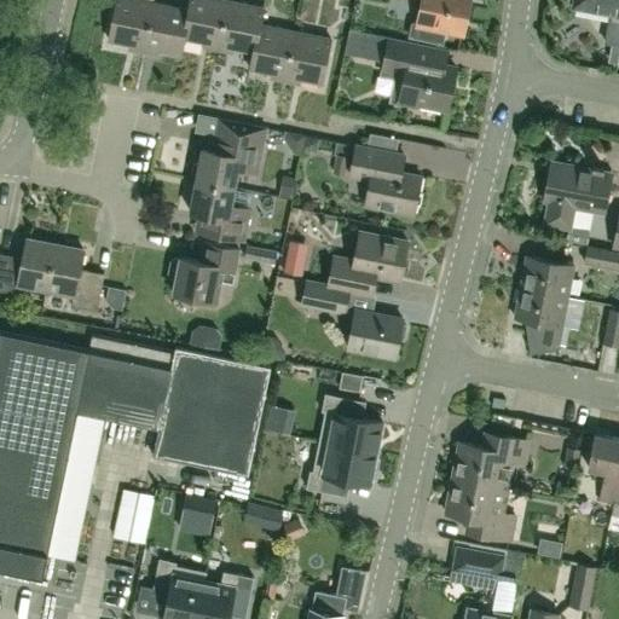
[(143,52),(152,3),(140,0),(116,0),(108,40),(133,45),(132,50),(143,52)]
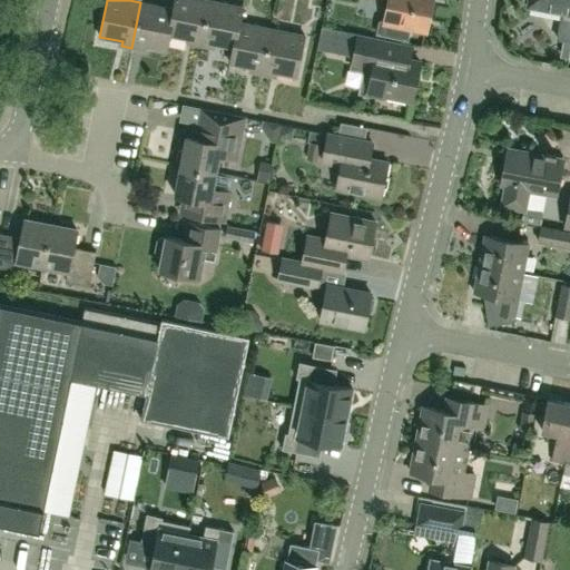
[(206,0),(174,0),(173,9),(168,36),(190,40),(189,45),(199,47),(208,0),(206,0)]
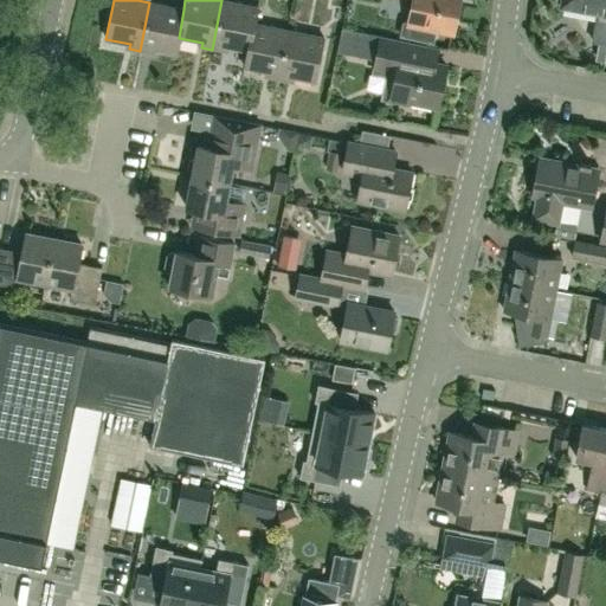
[(221,0),(212,50),(221,52),(223,46),(246,51),(247,52),(253,24),(257,7),(221,0)]
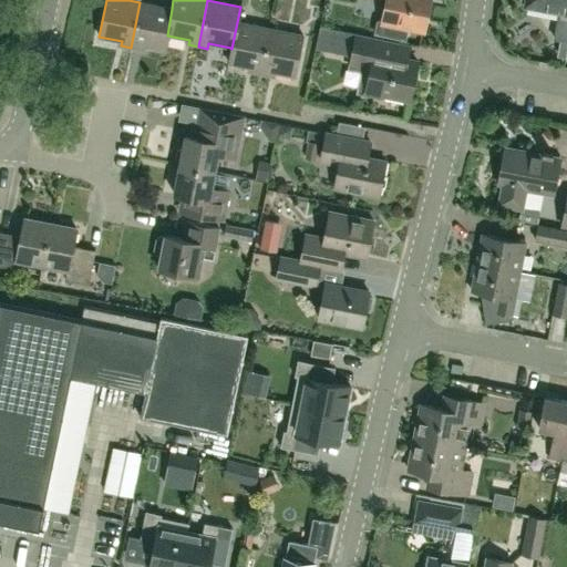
[(405,40),(408,27),(423,29),(429,0),(384,0),(381,19),(377,23),(374,34),(405,40)]
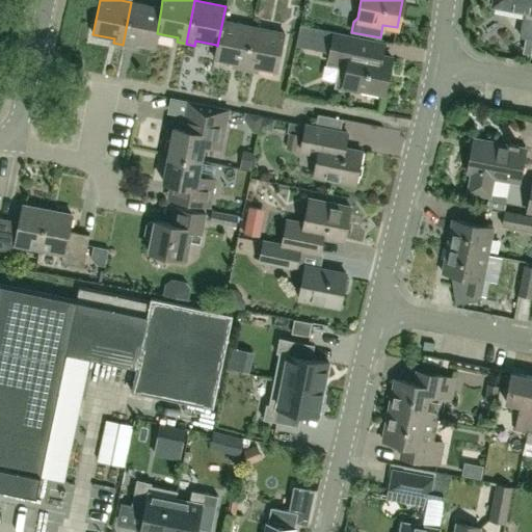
[(531,0),(495,0),(494,4),(516,8),(516,10),(531,12),(531,0)]
